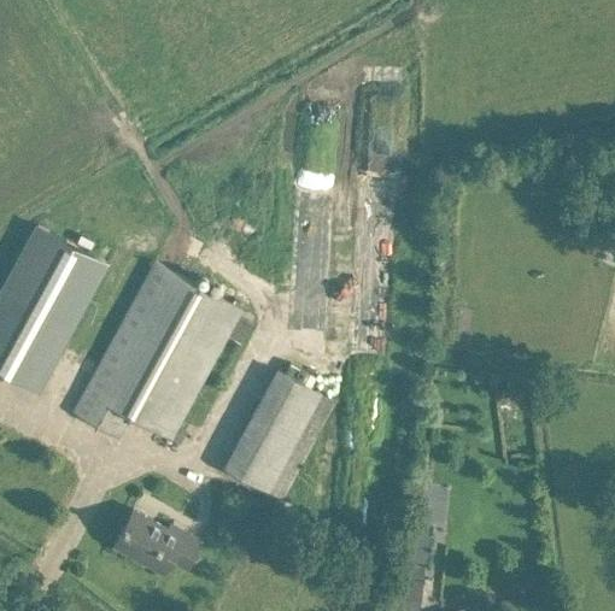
[(0,376),(33,395),(104,266),(35,229),(0,293),(0,376)]
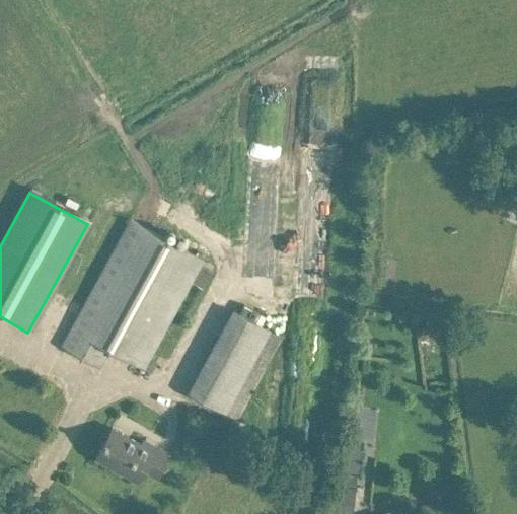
[(63,347),(100,368),(109,351),(144,370),(204,262),(133,221),(63,347)]
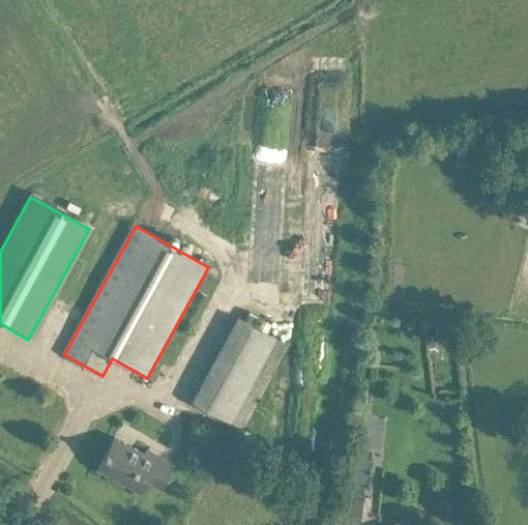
[(237,412),(200,390),(192,404),(230,426),(237,412)]
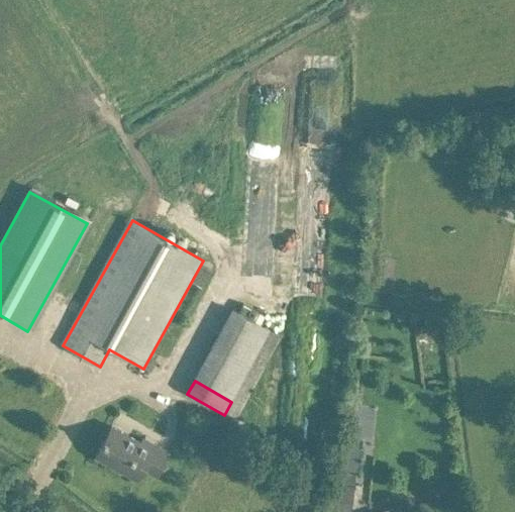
[(93,459),(135,483),(140,473),(153,480),(167,456),(139,442),(138,445),(109,429),(93,459)]
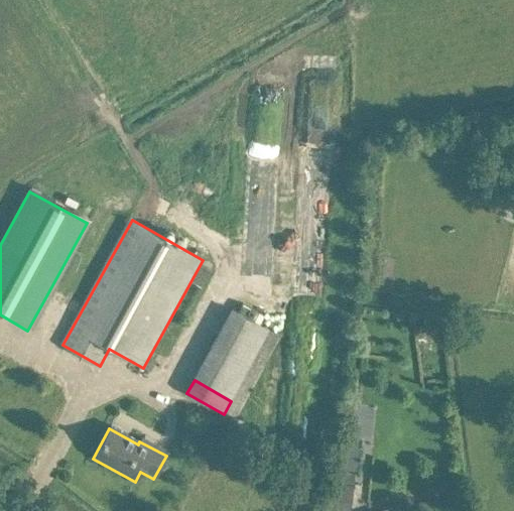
[(355,473),(357,442),(345,442),(343,472),(355,473)]
